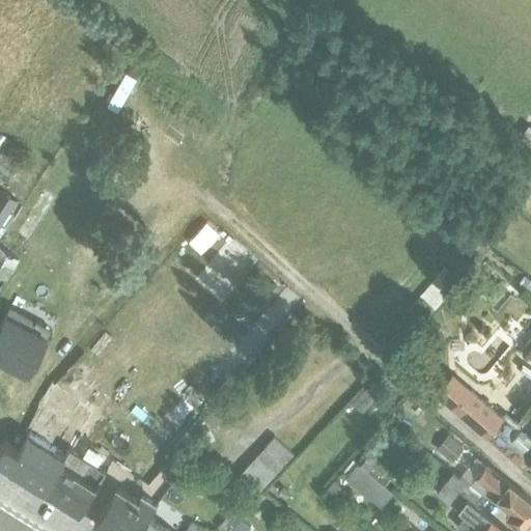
[(530,126),(529,124),(522,135),(530,140),(530,126)]
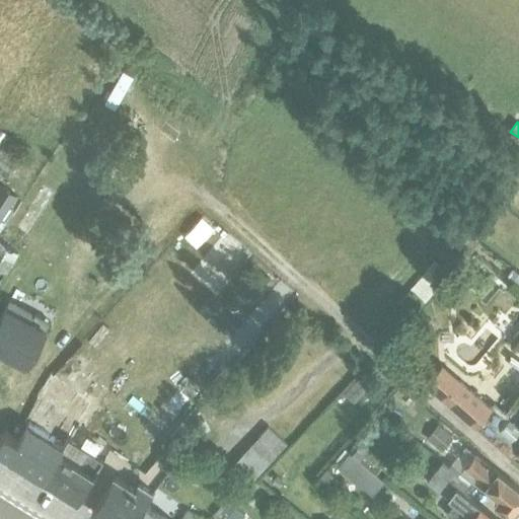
[(4,176),(0,182),(0,225),(16,202),(21,205),(28,194),(23,191),(24,190),(4,176)]
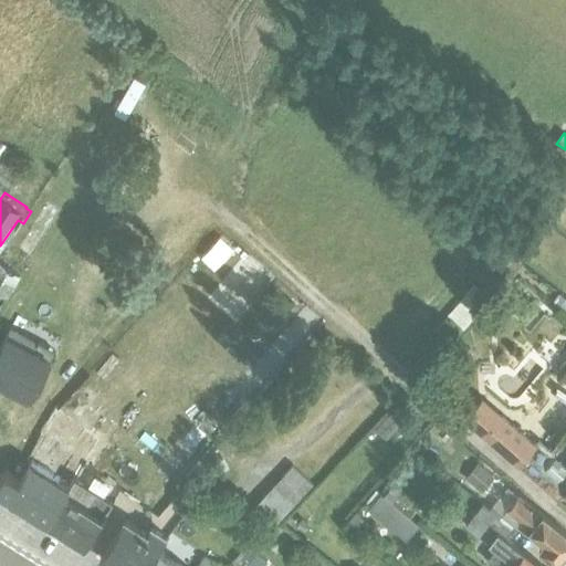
[(0,307),(2,304),(0,302),(0,297),(6,301),(21,275),(0,261),(0,307)]
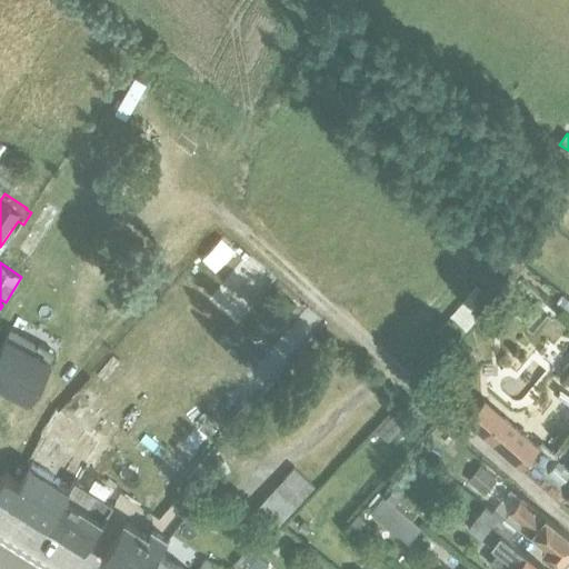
[(478,287),(451,316),(467,330),(493,300),(478,287)]
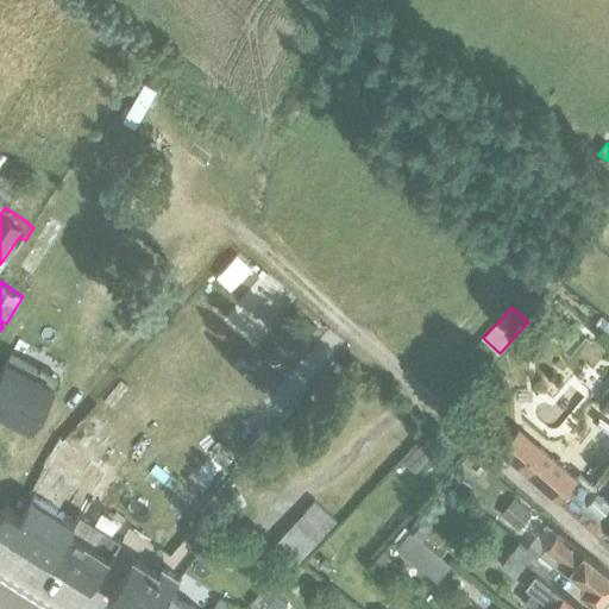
[(531,328),(509,351),(521,364),(544,340),(531,328)]
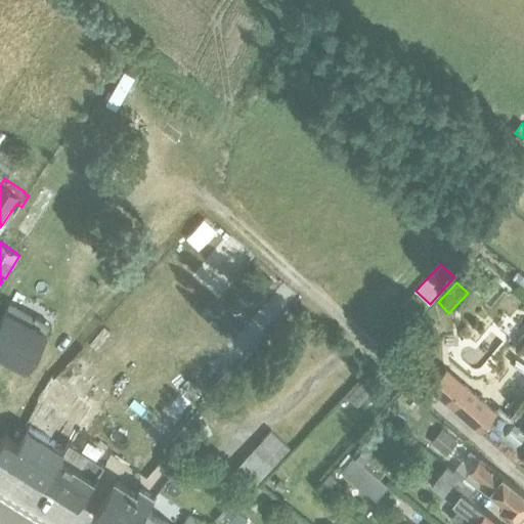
[(11,301),(0,322),(0,358),(25,373),(52,323),(11,301)]
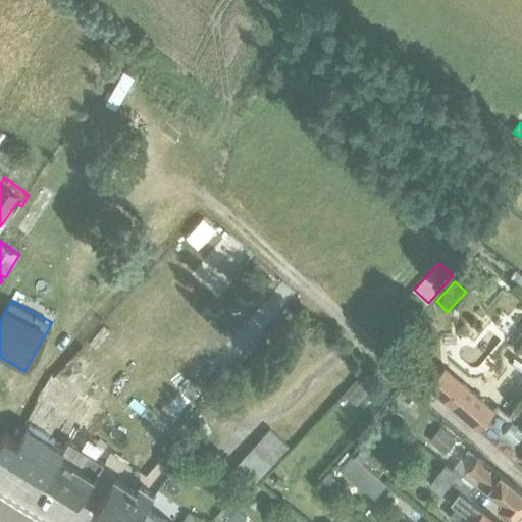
[(98,410),(79,396),(54,377),(19,441),(5,432),(0,441),(0,454),(44,482),(69,444),(80,426),(87,431),(100,411),(98,410)]
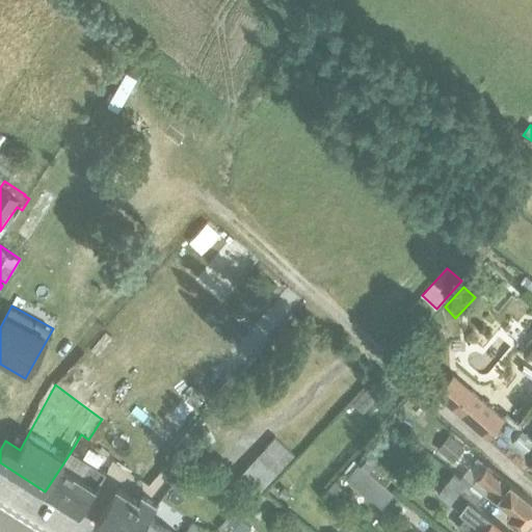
[(365,384),(360,402),(375,405),(380,389),(365,384)]
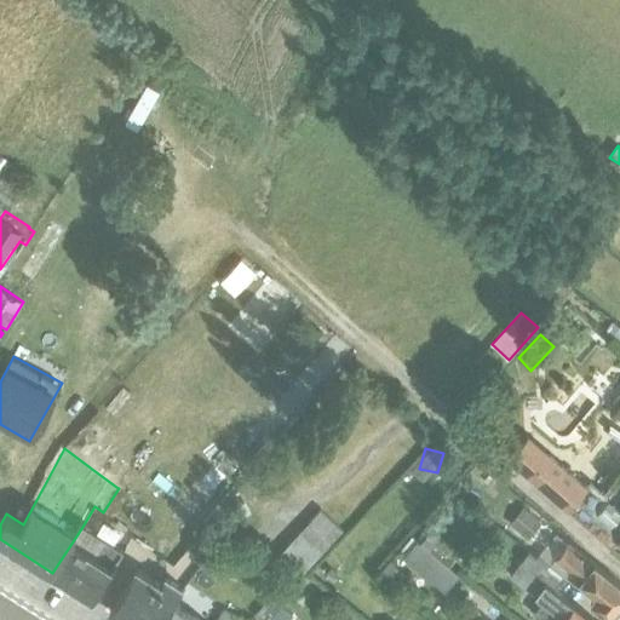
[(619,505),(616,501),(619,497),(619,492),(612,484),(604,492),(591,480),(586,486),(550,454),(532,476),(612,547),(618,540),(619,541),(619,505)]
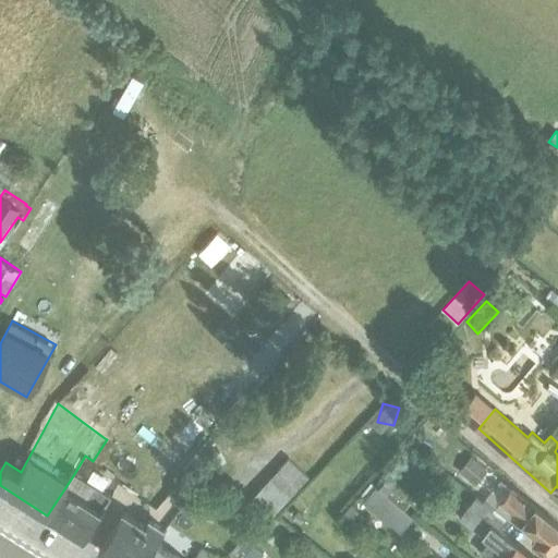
[(84,423),(105,438),(113,428),(93,412),(84,423)]
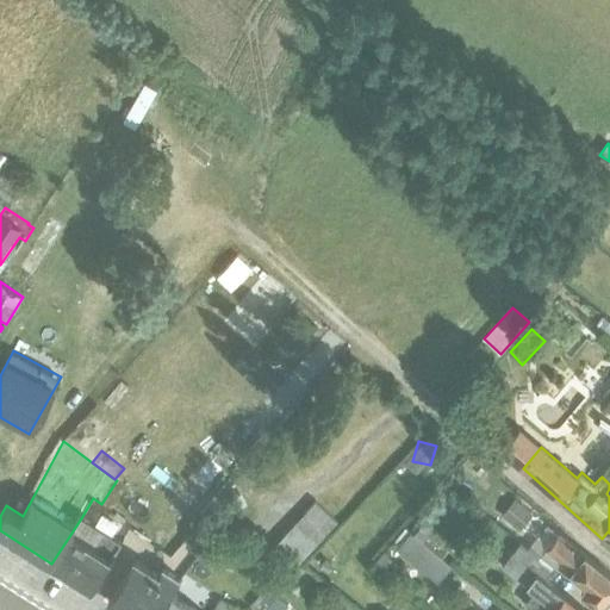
[(497,492),(489,503),(521,530),(535,514),(533,511),(536,508),(510,485),(503,493),(514,503),(512,504),(508,503),(497,492)]
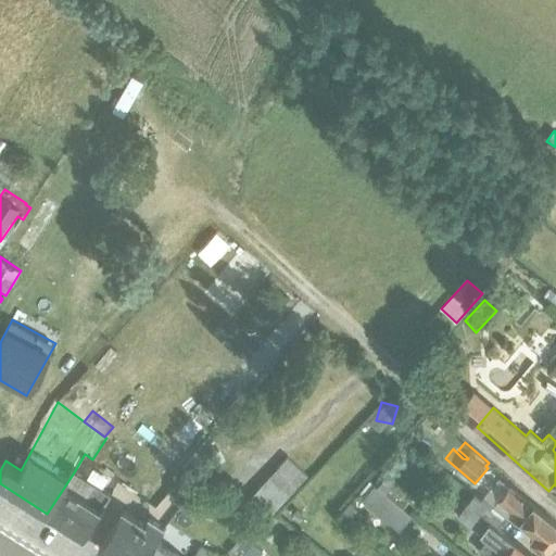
[(112,444),(100,463),(125,479),(137,460),(112,444)]
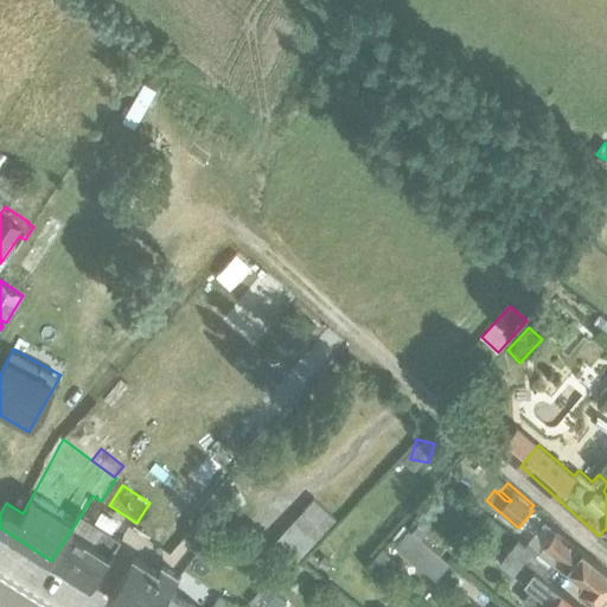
[(315,498),(273,544),(295,564),(337,518),(315,498)]
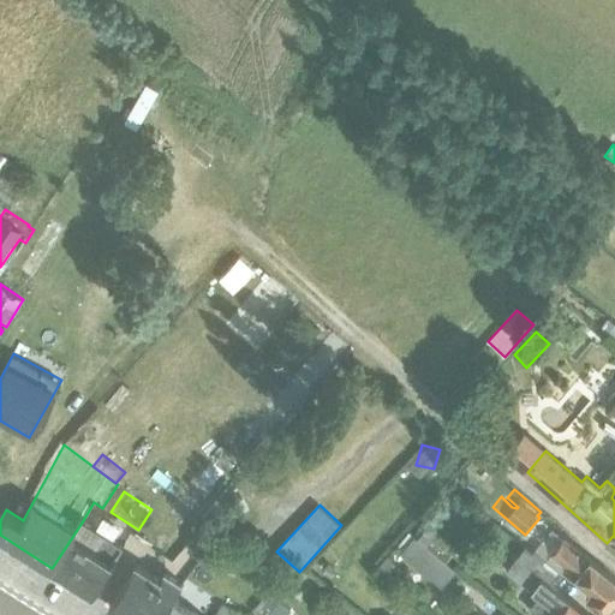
[(82,523),(52,568),(93,595),(123,545),(113,539),(120,530),(103,519),(96,530),(82,523)]
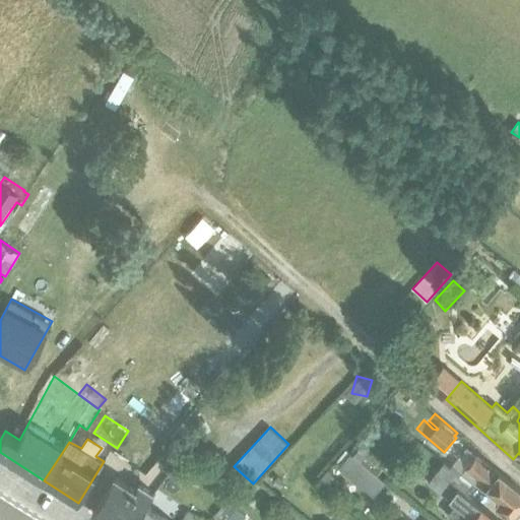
[(451,467),(473,483),(477,478),(500,497),(496,503),(512,516),(519,505),(519,489),(467,447),(451,467)]
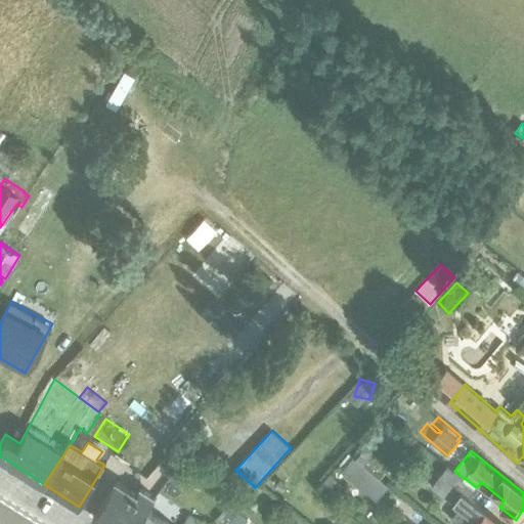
[(349,452),(339,465),(343,469),(341,471),(378,499),(389,485),(349,452)]
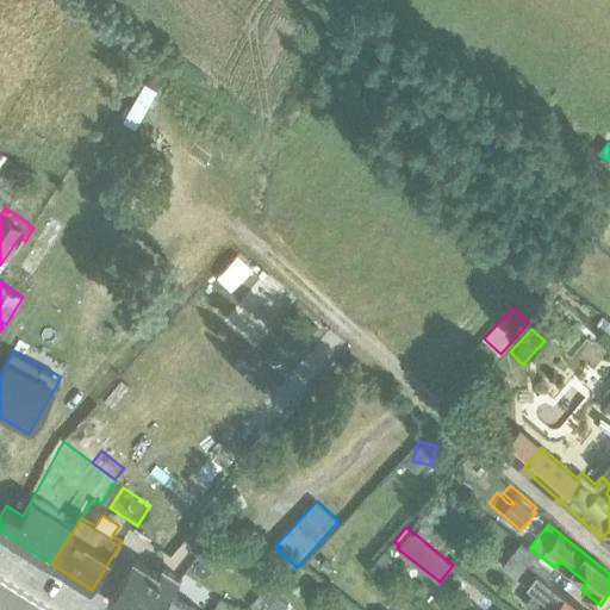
[(555,567),(529,548),(522,542),(503,566),(535,592),(526,604),(533,609),(585,609),(546,578),(555,567)]
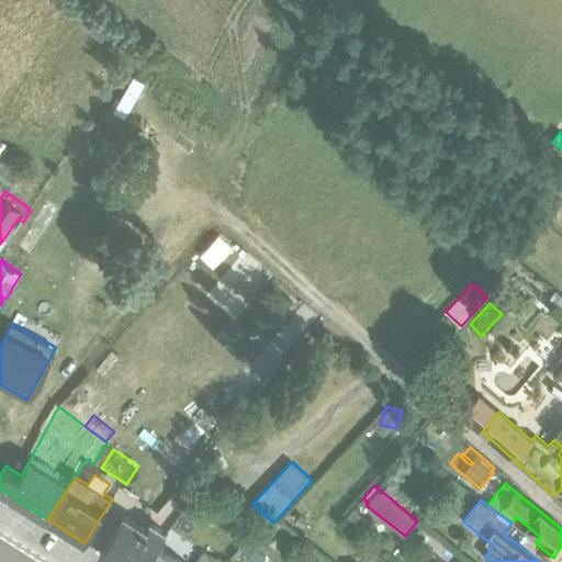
[(113,561),(147,561),(159,544),(168,531),(152,520),(147,528),(125,514),(100,553),(113,561)]
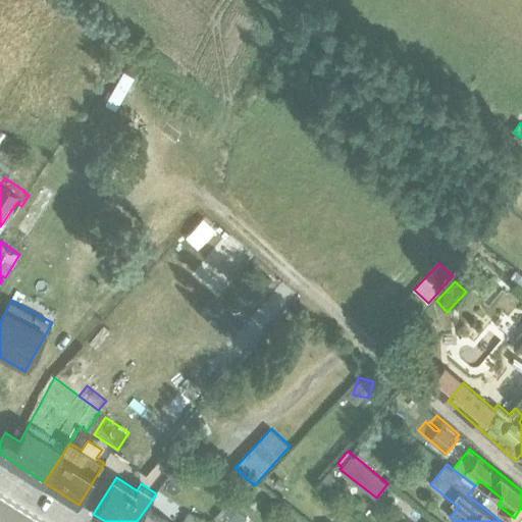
[(224,505),(213,518),(219,521),(223,521),(232,512),(224,505)]
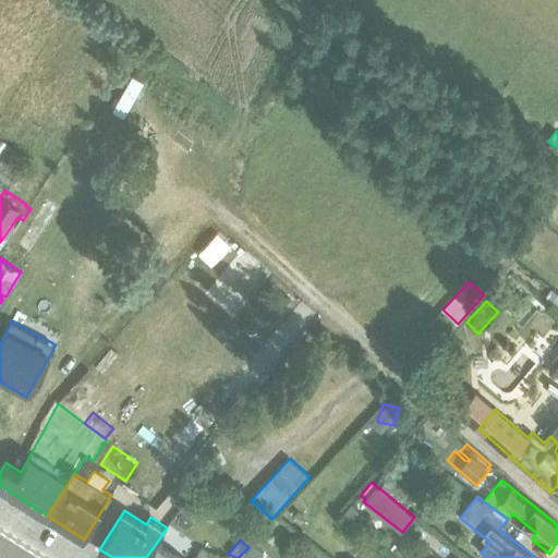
[(183,557),(158,541),(146,557),(183,557)]
